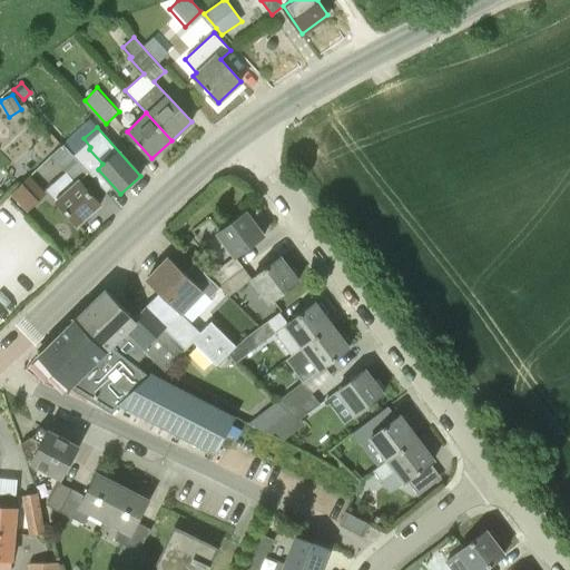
[(56,198),(55,199),(78,225),(100,204),(79,180),(89,172),(64,144),(51,155),(66,172),(47,189),(56,198)]
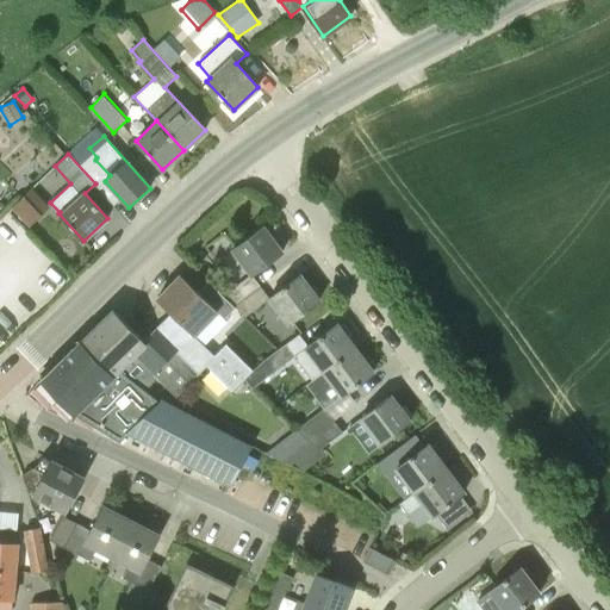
[(251,275),(263,266),(282,251),(263,226),(232,249),(251,275)]
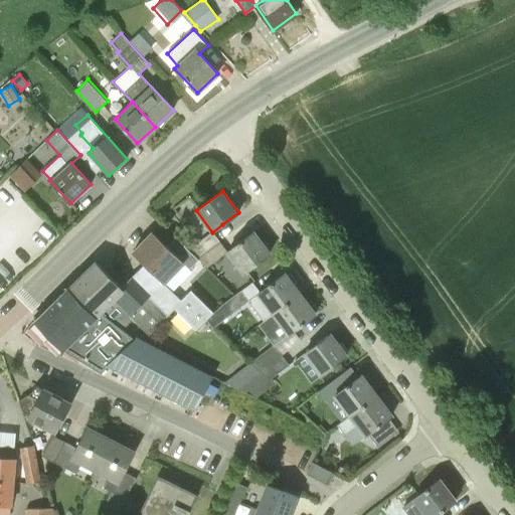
[(144,265),(158,279),(166,286),(186,267),(189,270),(195,277),(200,272),(205,267),(199,261),(197,259),(189,250),(176,237),(171,243),(172,243),(169,246),(152,231),(132,253),(144,265)]
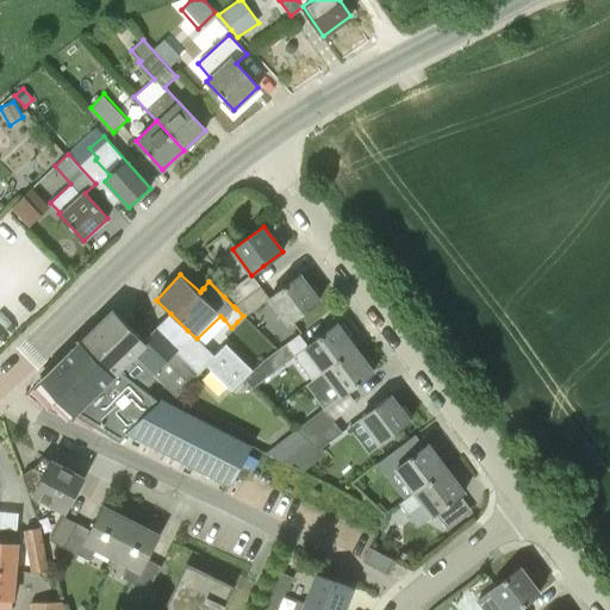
[(251,275),(224,297),(234,306),(259,287),(251,275)]
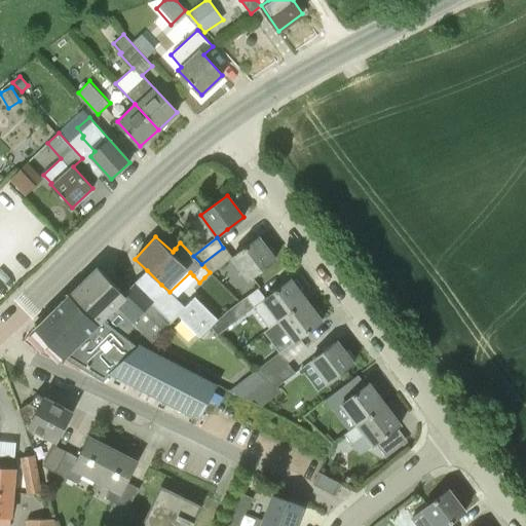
[(242,250),(229,258),(248,280),(259,271),(275,259),(259,237),(242,250)]
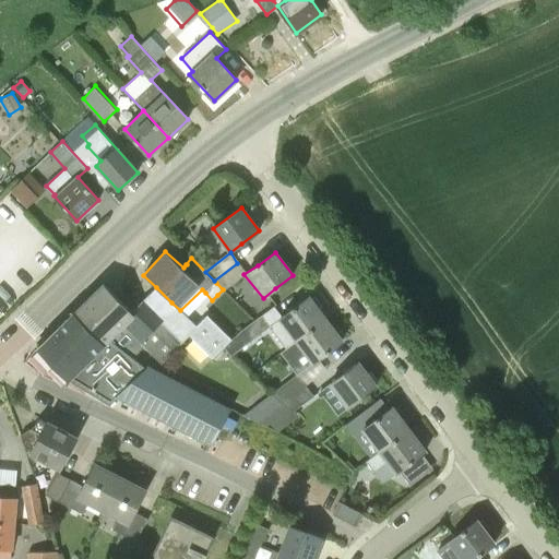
[(214,281),(216,283),(223,289),(244,274),(237,263),(214,281)]
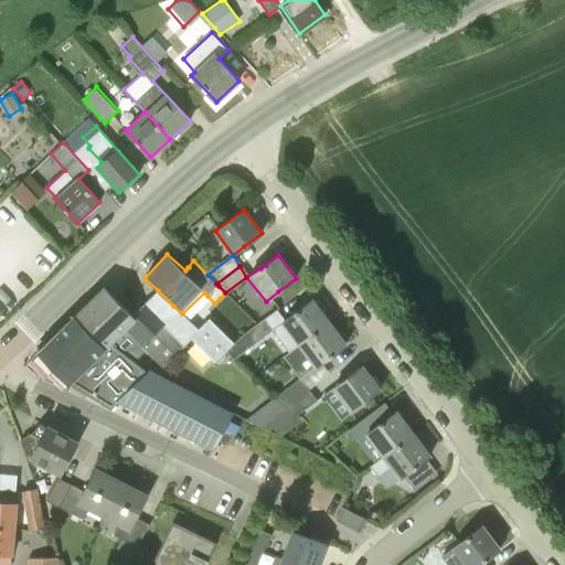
[(104,287),(75,316),(105,347),(109,341),(113,343),(112,344),(134,361),(145,351),(161,368),(184,345),(144,305),(132,316),(104,287)]
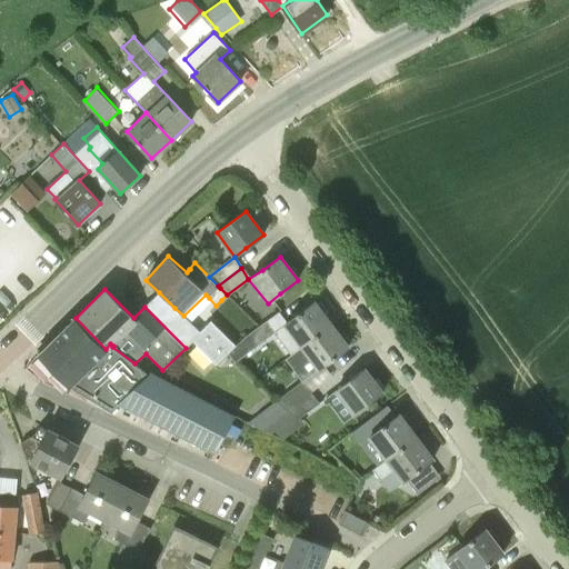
[(186,348),(192,341),(201,332),(200,331),(183,316),(175,308),(159,292),(145,307),(186,348)]
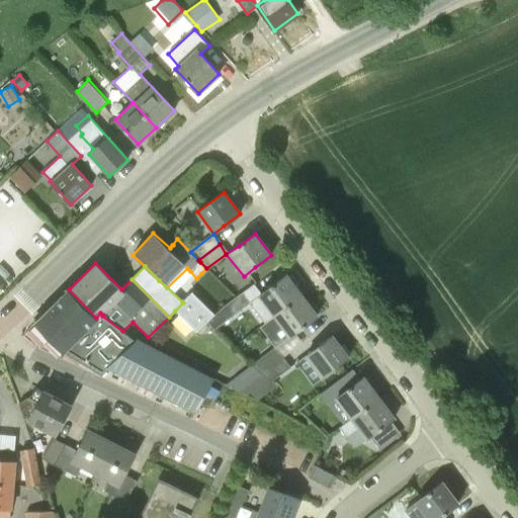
[(270,287),(259,295),(274,316),(301,295),(286,275),(270,287)]
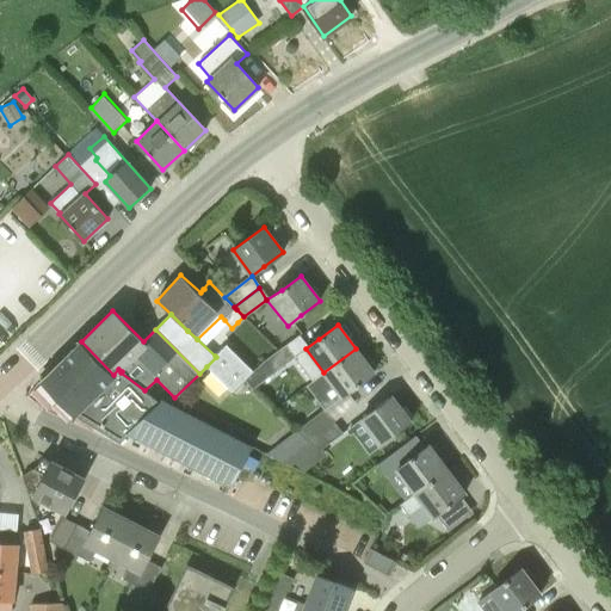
[(81,341),(61,362),(41,381),(74,417),(75,417),(119,443),(121,443),(125,432),(129,434),(154,448),(153,449),(155,449),(155,448),(179,461),(179,462),(180,462),(180,461),(205,474),(204,475),(205,475),(207,474),(230,487),(230,488),(232,488),(242,467),(253,445),(162,399),(159,401),(144,390),(121,372),(122,371),(118,369),(113,375),(81,341)]
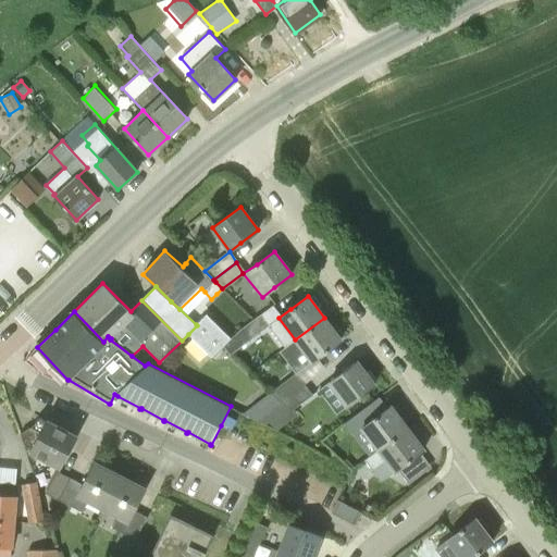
[(206,313),(196,324),(197,325),(188,334),(211,357),(221,348),(231,338),(206,313)]
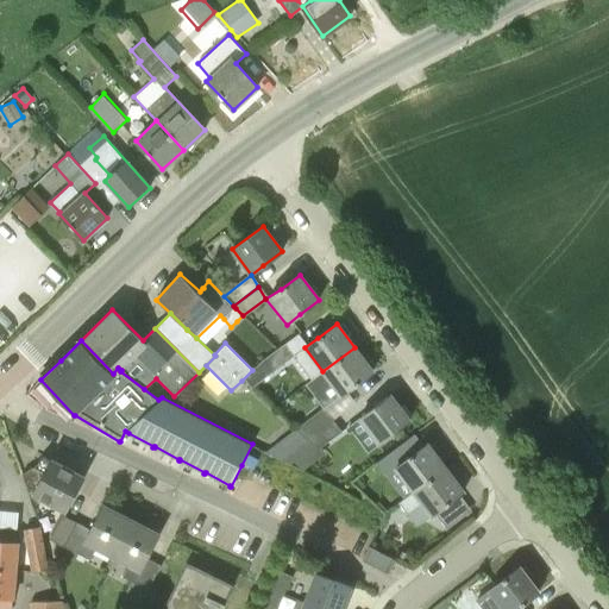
[(295,357),(294,355),(284,344),(252,370),(242,381),(251,389),(295,357)]
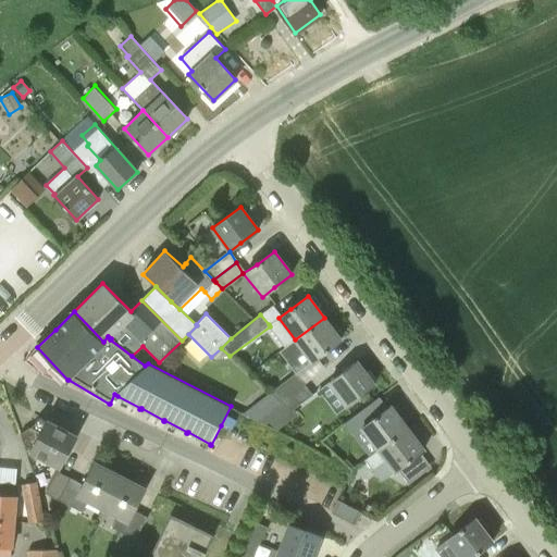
[(299,371),(311,363),(323,353),(341,339),(324,318),(295,339),(285,346),(285,347),(283,349),(299,371)]
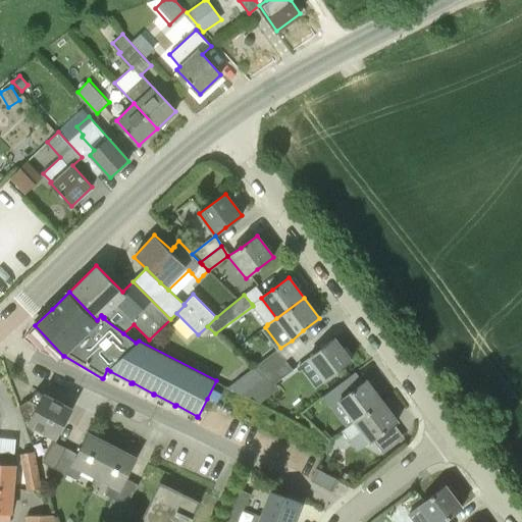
[(334,338),(308,359),(324,380),(351,360),(334,338)]
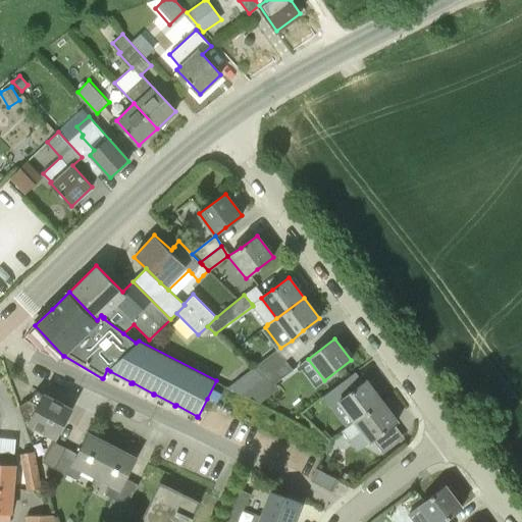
[(276,350),(254,368),(264,377),(285,360),(276,350)]
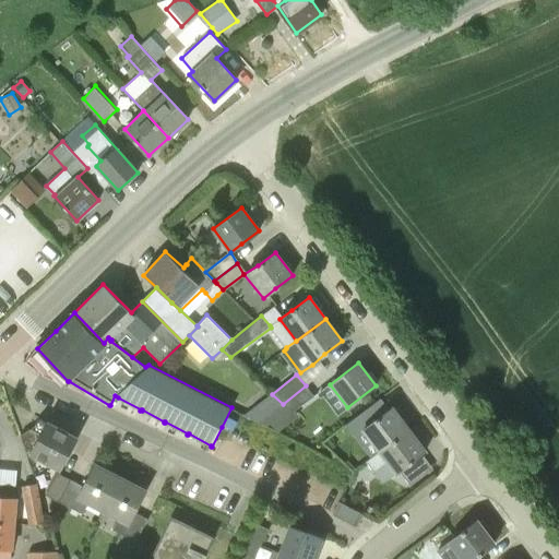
[(306,385),(283,404),(292,413),(313,396),(306,385)]
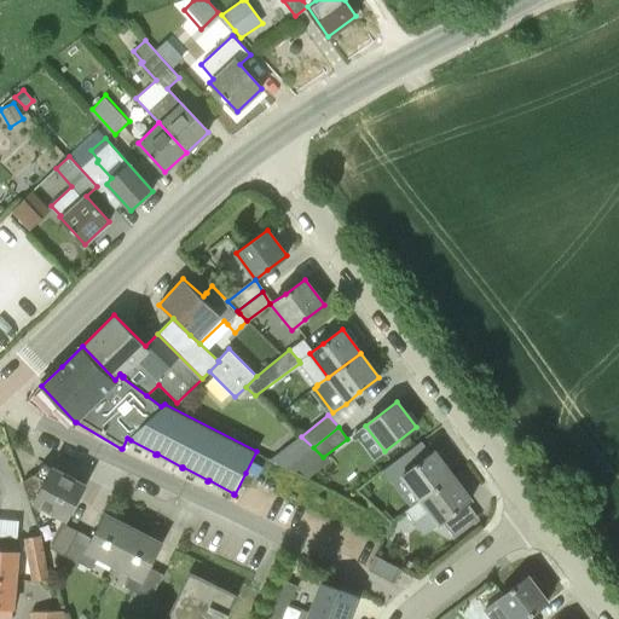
[(434,451),(415,466),(403,475),(420,498),(452,474),(434,451)]
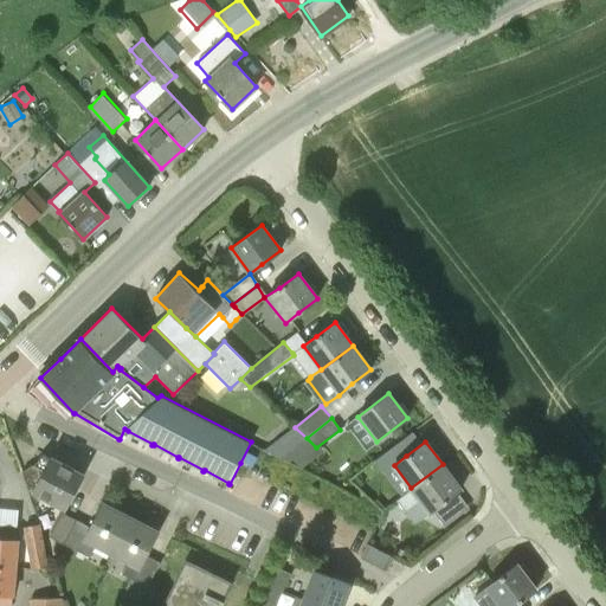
[(30,494),(64,510),(84,475),(51,457),(44,470),(34,464),(21,472),(30,494)]
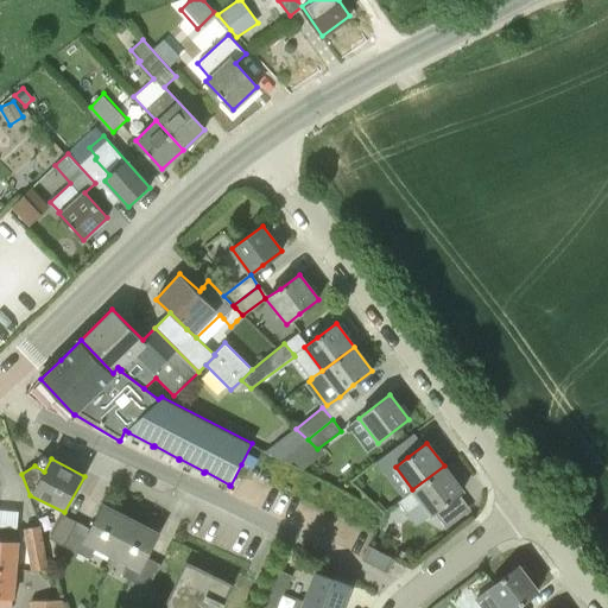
[(444,466),(412,489),(399,500),(407,510),(419,500),(431,514),(463,491),(444,466)]
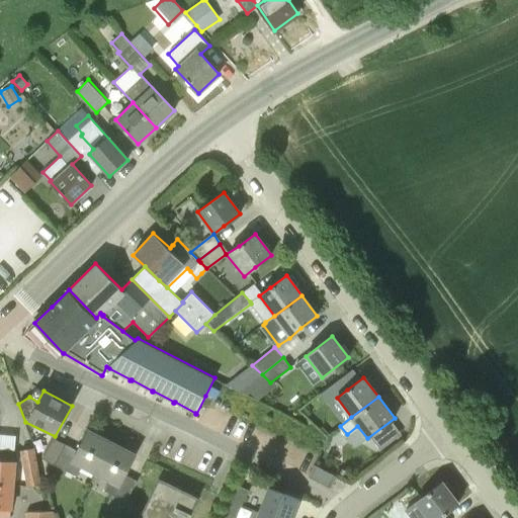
[(78,451),(65,444),(54,465),(76,477),(81,465),(97,473),(112,442),(88,430),(78,451)]
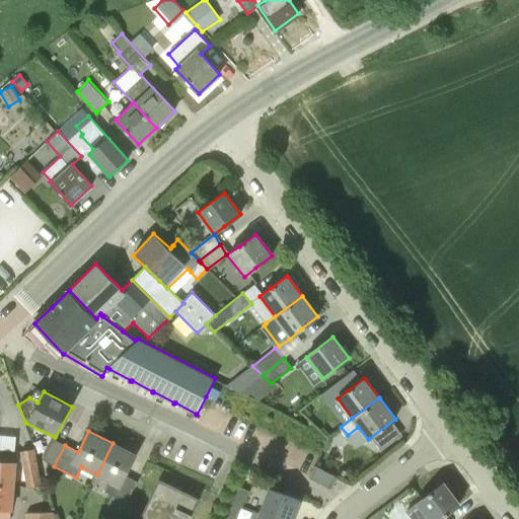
[(53,439),(43,460),(54,466),(65,445),(53,439)]
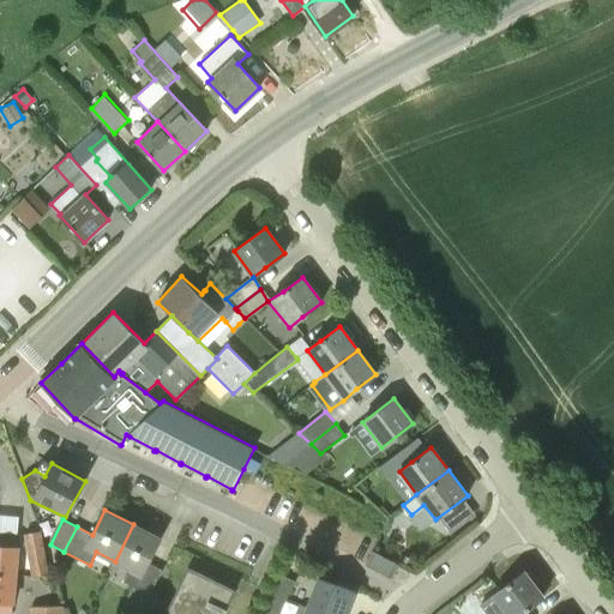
[(160,539),(133,524),(115,561),(130,569),(124,582),(133,587),(124,605),(140,612),(160,575),(145,567),(160,539)]
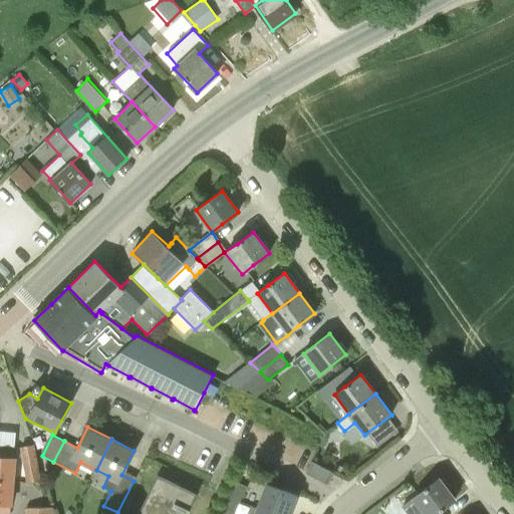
[(28,483),(40,480),(37,465),(34,445),(21,447),(24,467),(28,483)]
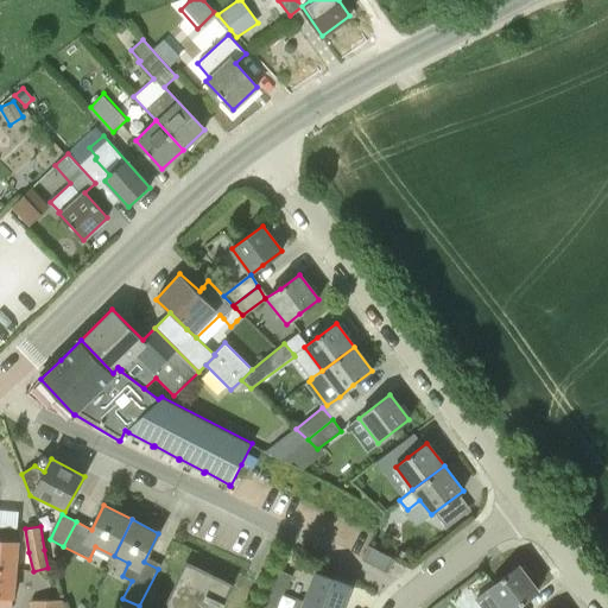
[(0,562),(16,564),(16,555),(18,531),(0,529),(0,562)]
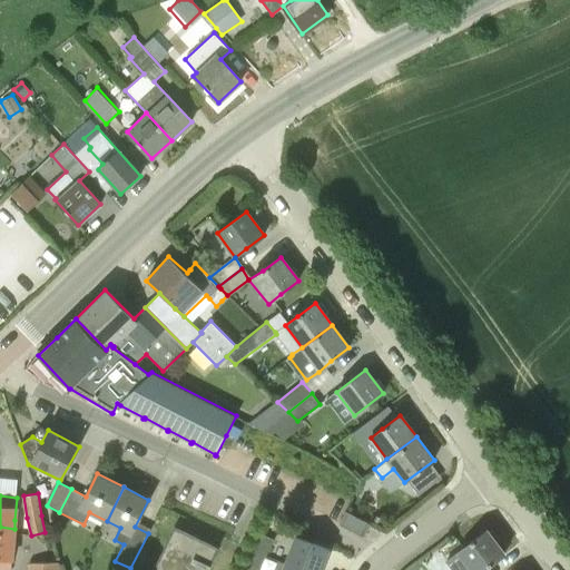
[(345,512),(338,524),(363,538),(370,526),(345,512)]
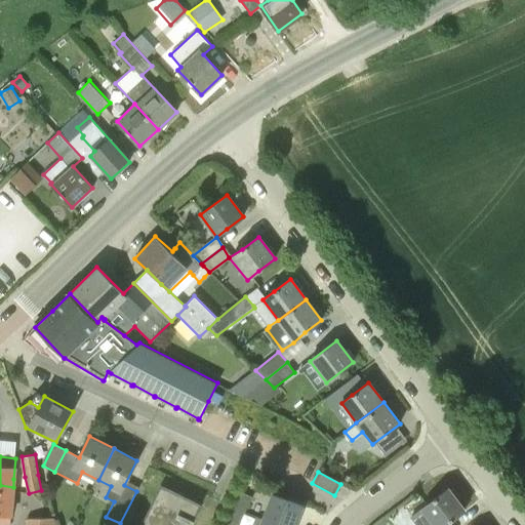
[(252,479),(249,486),(266,493),(269,485),(252,479)]
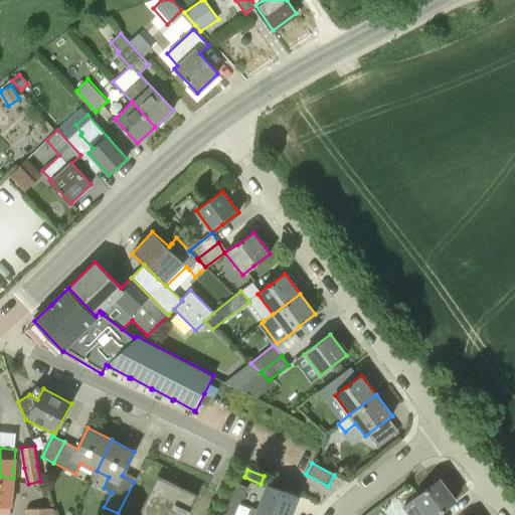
[(9,514),(13,478),(0,476),(0,514),(6,514),(9,514)]
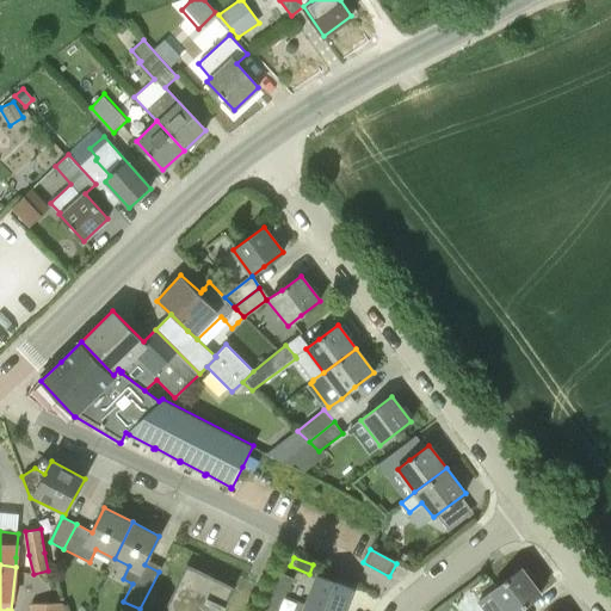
[(218,610),(230,587),(189,567),(166,610),(218,610)]
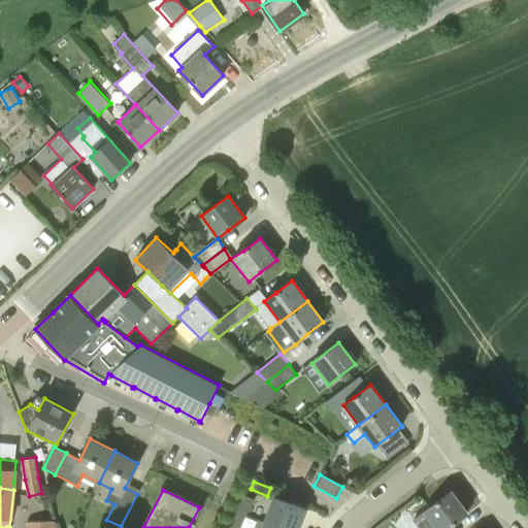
[(414,519),(420,527),(447,527),(451,526),(467,514),(451,491),(414,519)]
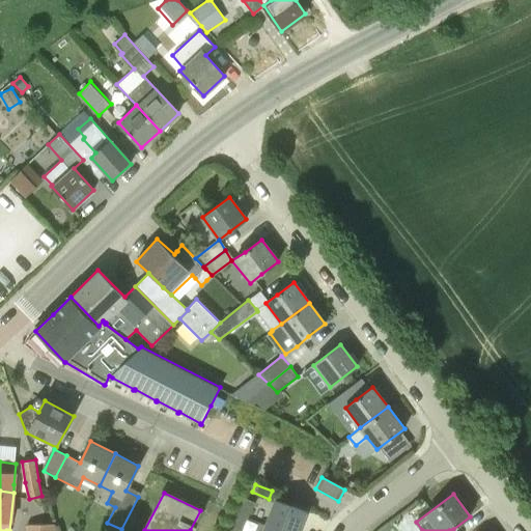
[(248,519),(255,503),(246,499),(239,514),(248,519)]
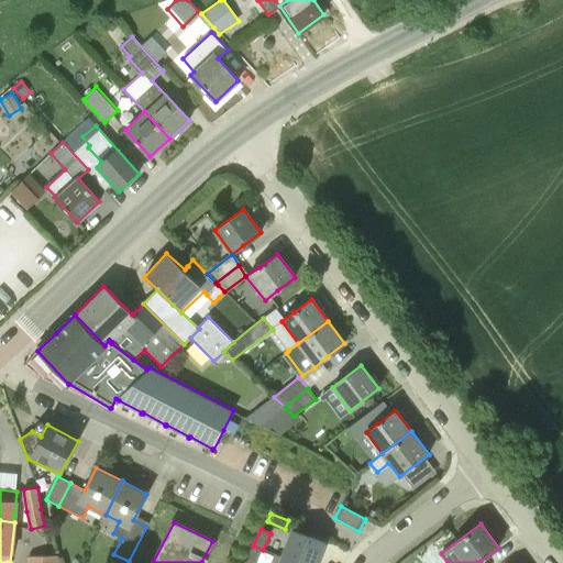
[(282,558),(297,562),(316,562),(323,543),(291,531),(282,558)]
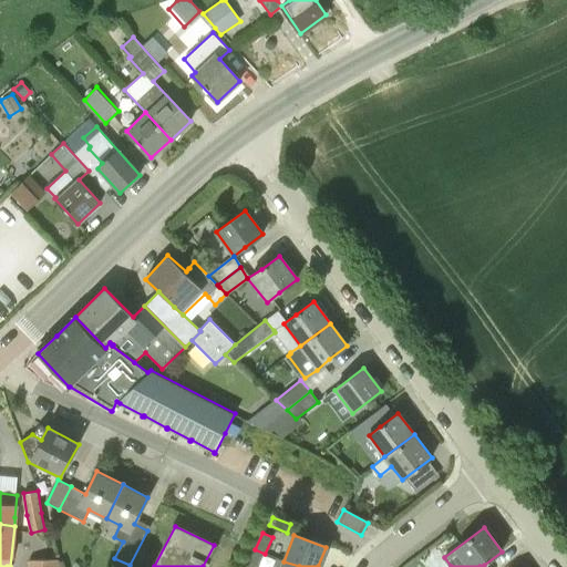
[(245,566),(257,566),(265,554),(255,549),(245,566)]
